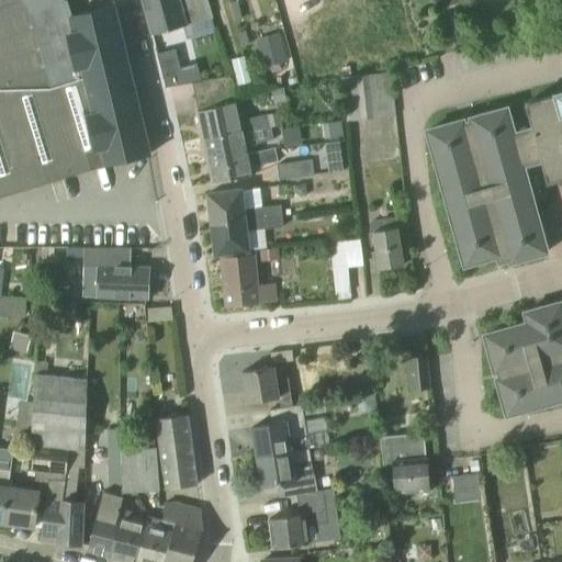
[(0,0),(0,198),(107,166),(150,155),(149,153),(148,153),(137,107),(138,107),(137,103),(126,58),(126,57),(125,55),(114,9),(114,6),(72,15),(67,0),(66,0),(0,0)]
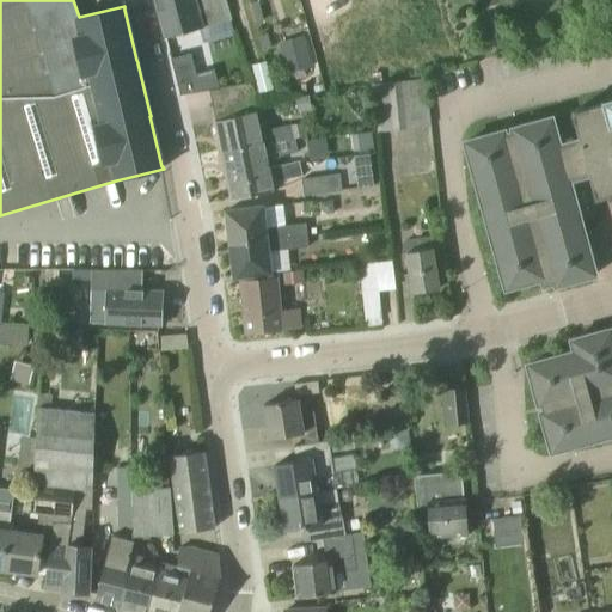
[(233,20),(226,0),(155,0),(166,38),(233,20)]
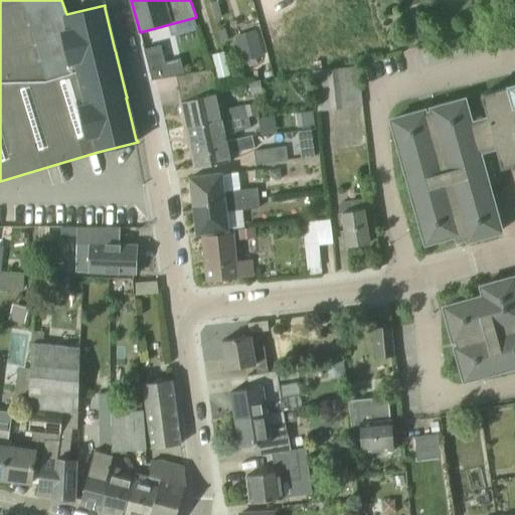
[(237,34),(242,60),(264,56),(259,30),(237,34)]
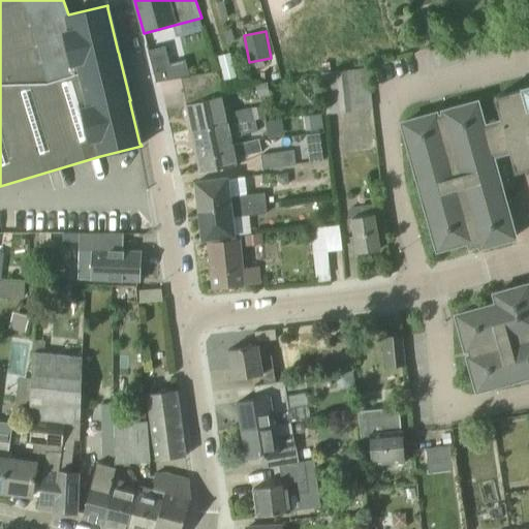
[(168,66),(152,71),(155,83),(155,85),(156,85),(182,81),(189,80),(189,78),(186,62),(168,66)]
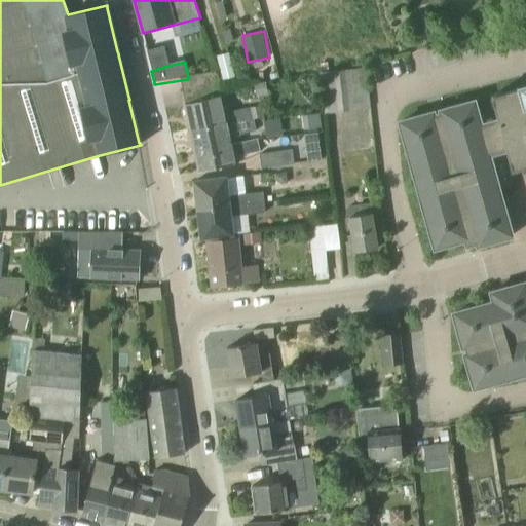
[(326,114),(350,111),(370,109),(366,68),(321,73),(326,114)]
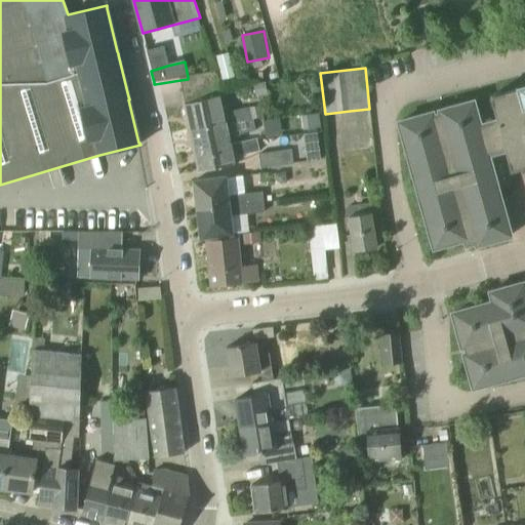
[(188,79),(180,80),(184,92),(219,85),(220,85),(217,74),(188,79)]
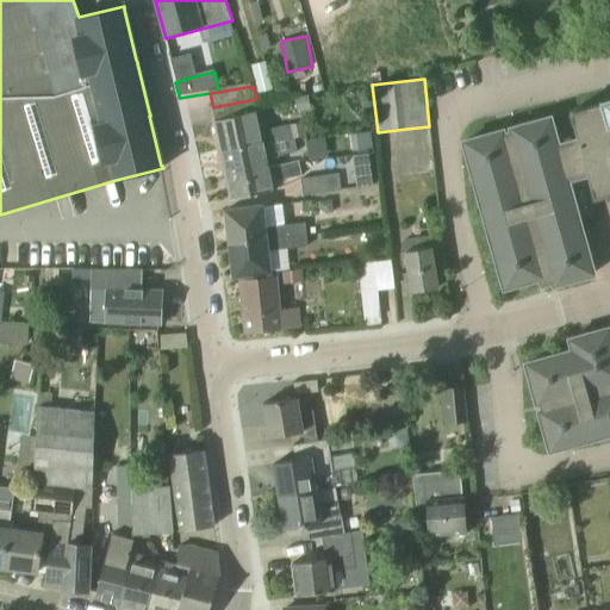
[(304,123),(292,125),(267,131),(262,111),(261,111),(260,105),(255,106),(255,99),(213,107),(216,122),(215,122),(221,151),(260,141),(261,144),(294,137),(294,138),(306,135),(304,123)]
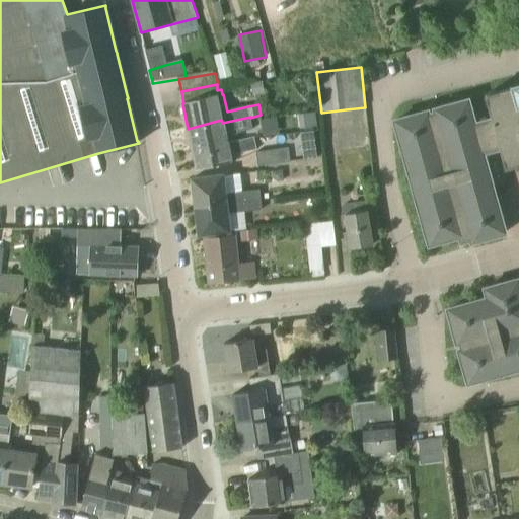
[(518,86),(486,96),(493,120),(475,125),(468,100),(436,109),(436,114),(429,116),(428,112),(395,121),(430,245),(460,236),(462,241),(471,239),(472,242),(505,233),(483,153),(500,148),(506,169),(518,165),(518,86)]
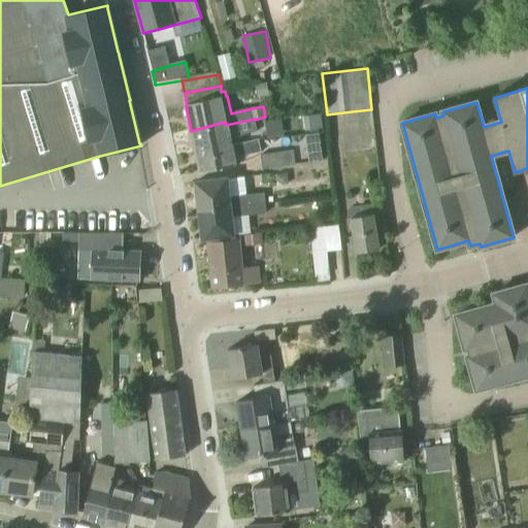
[(311,159),(323,158),(321,114),(309,116),(311,159)]
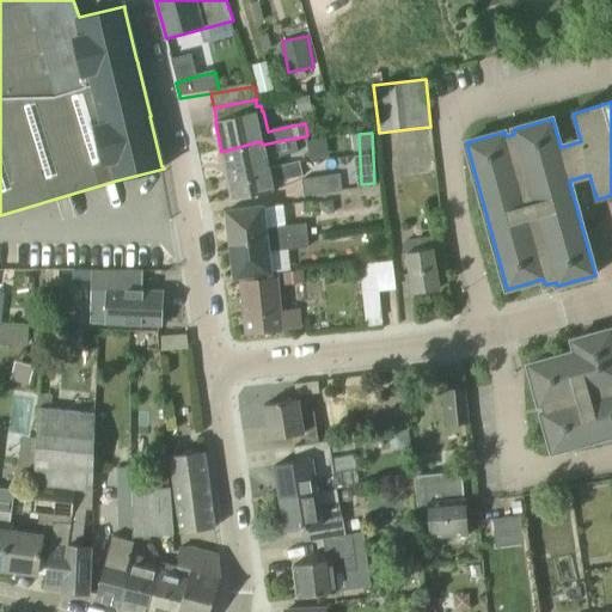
[(299,154),(295,139),(295,138),(262,145),(261,141),(221,152),(227,176),(245,172),(267,167),(268,167),(265,157),(273,155),(274,159),(299,154)]
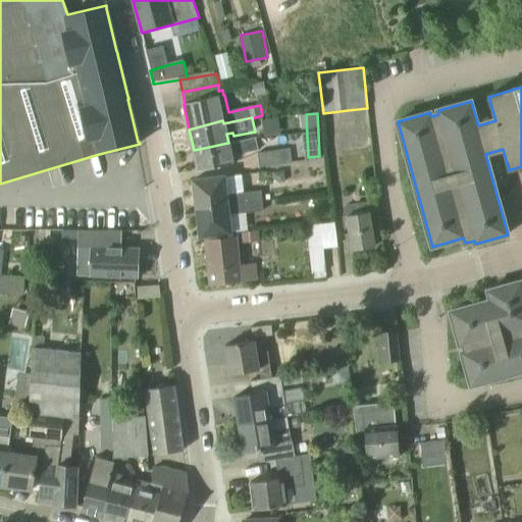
[(229,145),(228,143),(227,143),(209,147),(194,150),(198,171),(233,164),(231,157),(259,151),(256,139),(229,145)]
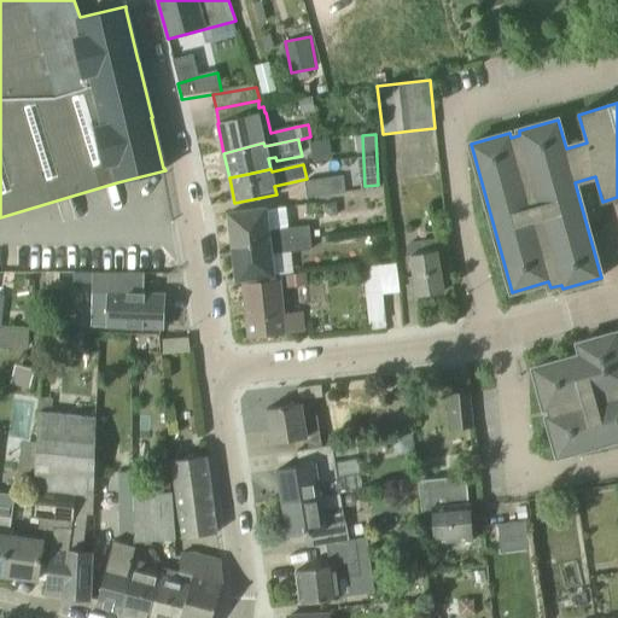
[(307,197),(345,192),(343,175),(304,180),(307,197)]
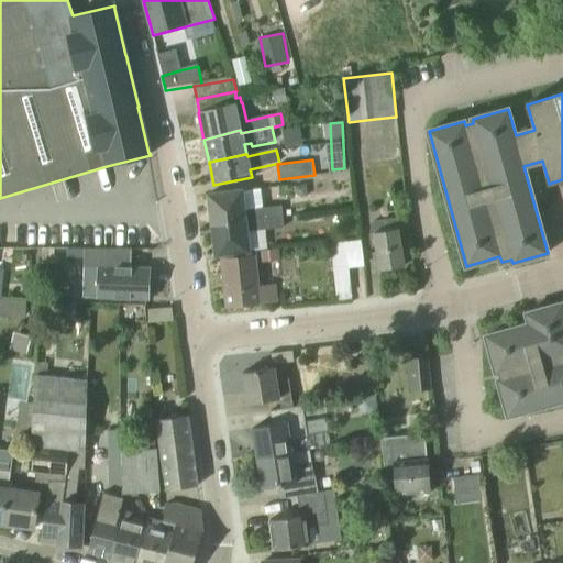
[(212,224),(280,217),(279,207),(243,210),(241,190),(209,195),(212,224)]
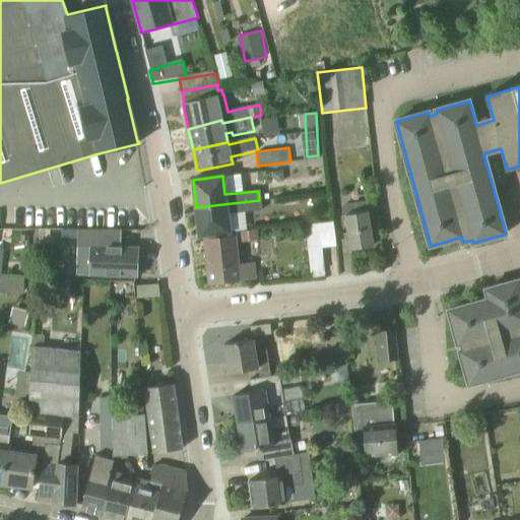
[(199,236),(219,234),(230,233),(228,213),(261,209),(259,200),(196,207),(199,236)]
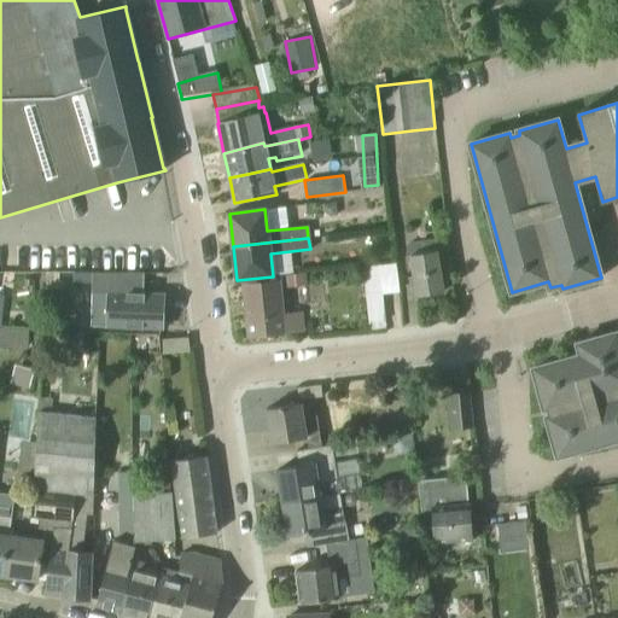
[(444,292),(441,268),(436,239),(409,243),(418,296),(444,292)]
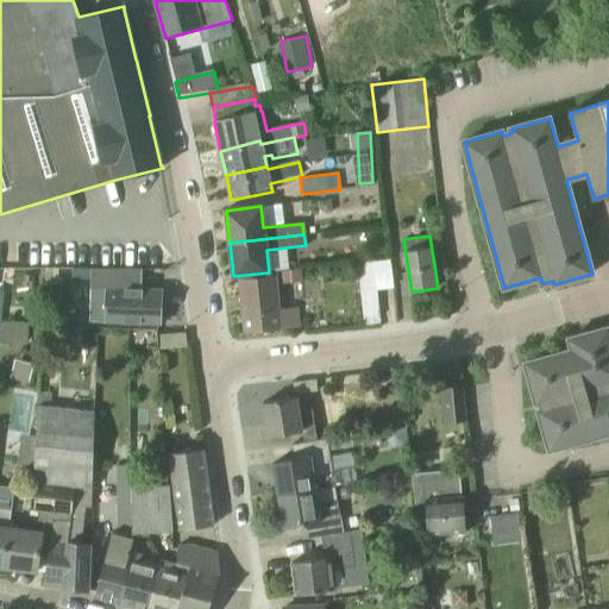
[(375,261),(377,289),(394,287),(390,258),(375,261)]
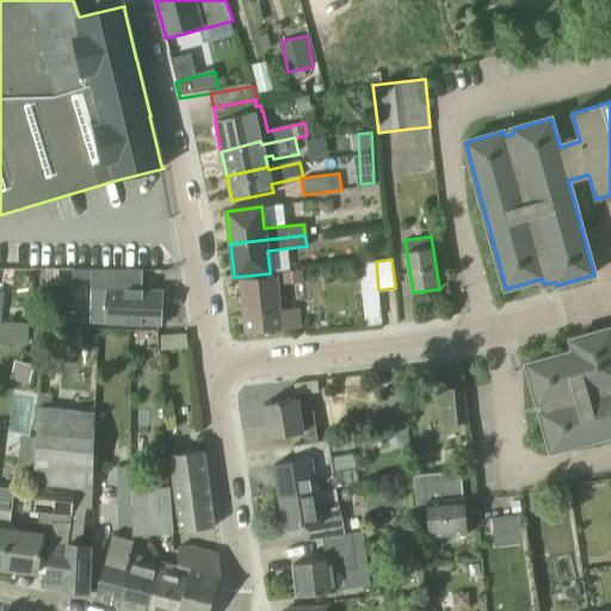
[(360,263),(364,296),(366,320),(382,318),(378,290),(376,261),(360,263)]
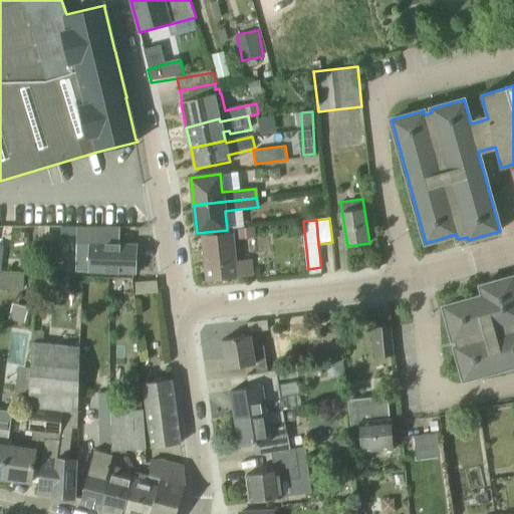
[(139,245),(118,244),(115,244),(115,228),(78,227),(77,258),(90,259),(89,272),(137,274),(139,245)]
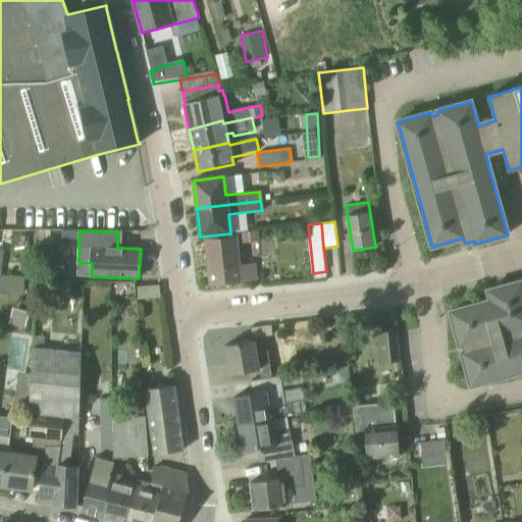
[(257,279),(255,264),(240,265),(237,237),(206,241),(210,284),(257,279)]
